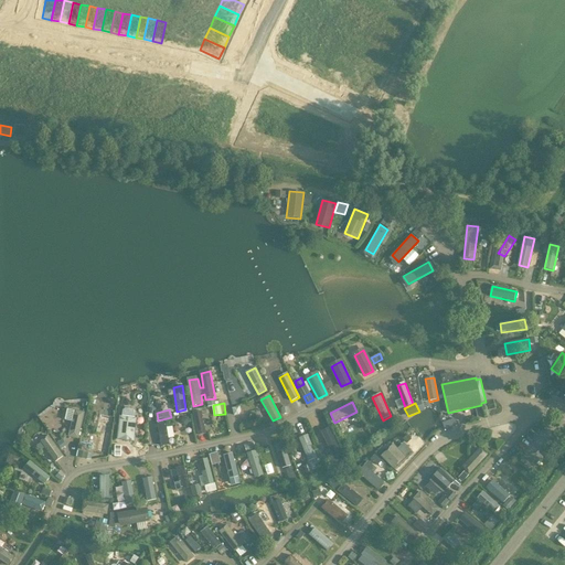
[(84,413),(75,411),(68,437),(78,439),(84,413)]
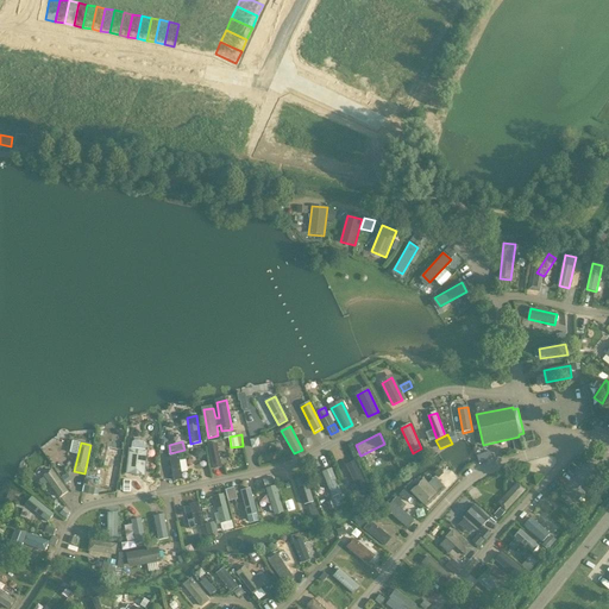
[(218,444),(208,446),(213,470),(223,469),(218,444)]
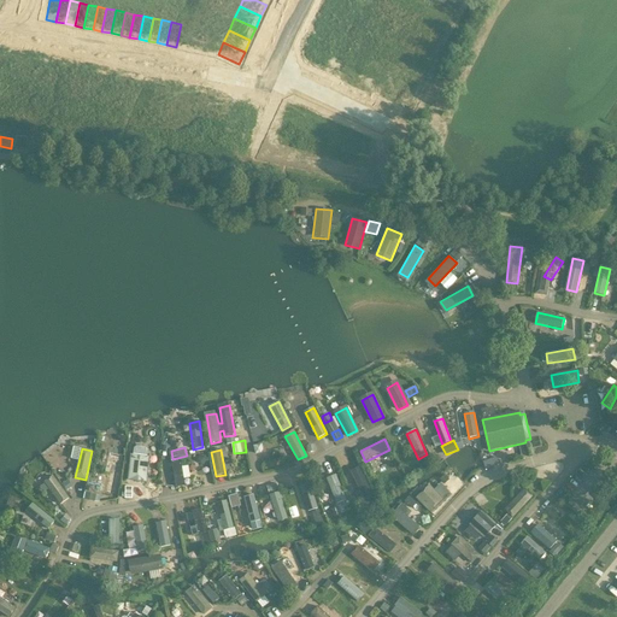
[(131,456),(129,480),(146,482),(148,458),(131,456)]
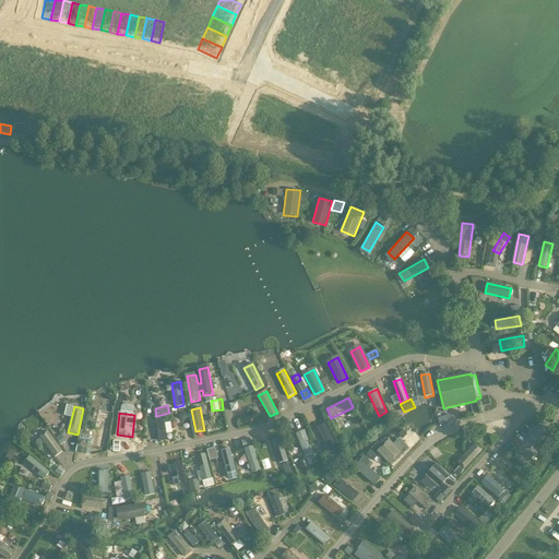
[(439,417),(440,424),(453,420),(451,414),(439,417)]
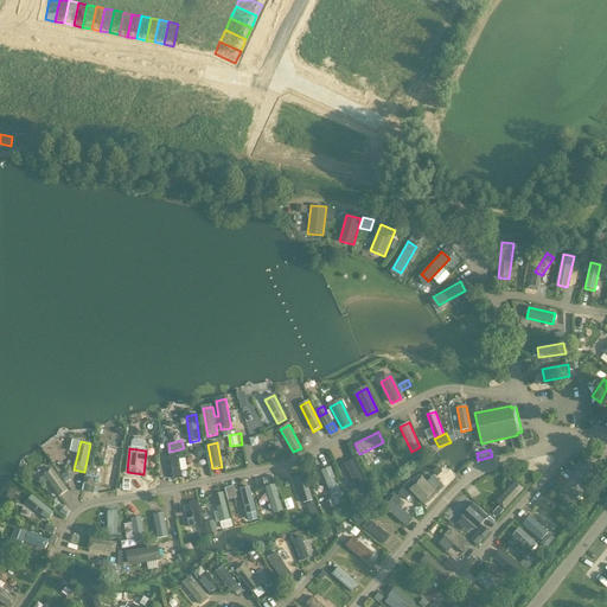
[(121,457),(110,454),(106,480),(115,483),(121,457)]
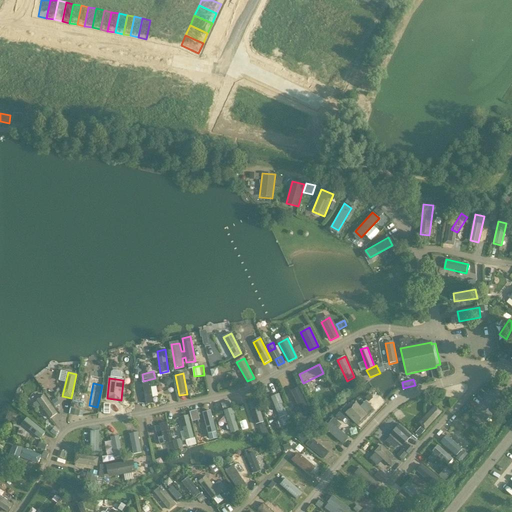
[(150,384),(143,385),(147,404),(154,403),(150,384)]
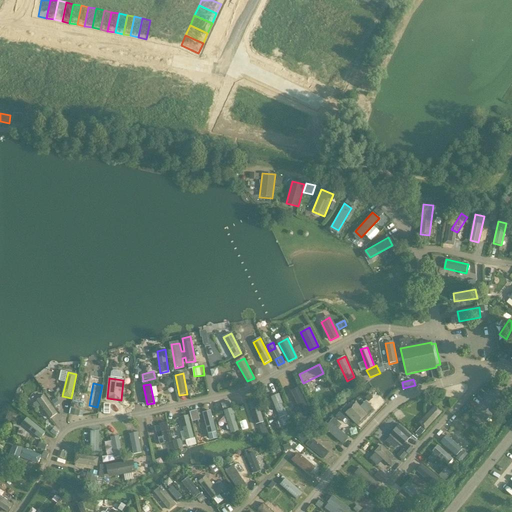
[(302,414),(310,410),(299,388),(291,392),(302,414)]
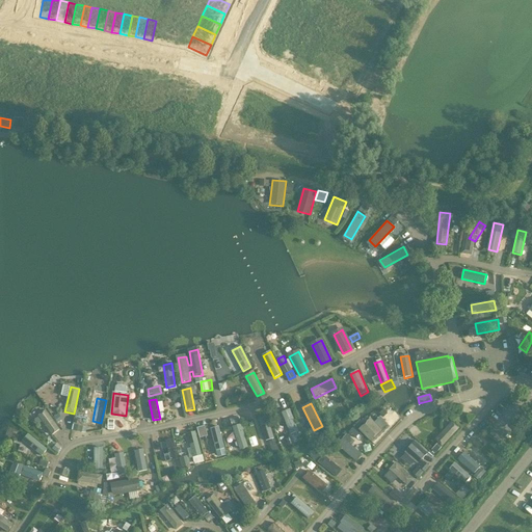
[(290,409),(281,414),(290,435),(299,431),(290,409)]
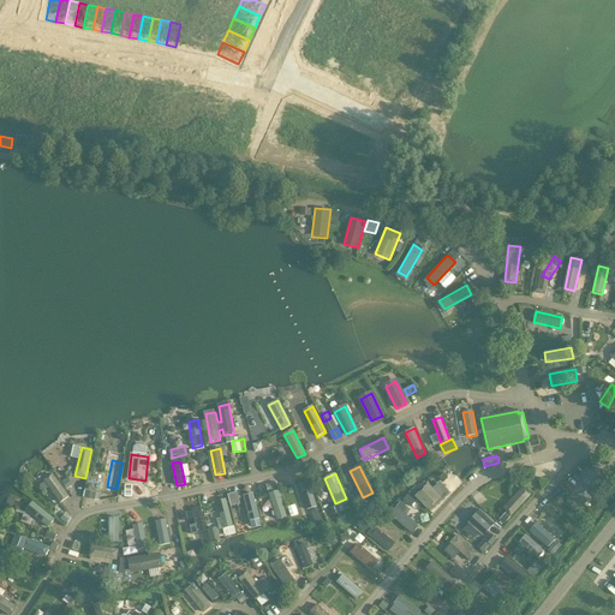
[(53,475),(45,482),(60,503),(69,497),(53,475)]
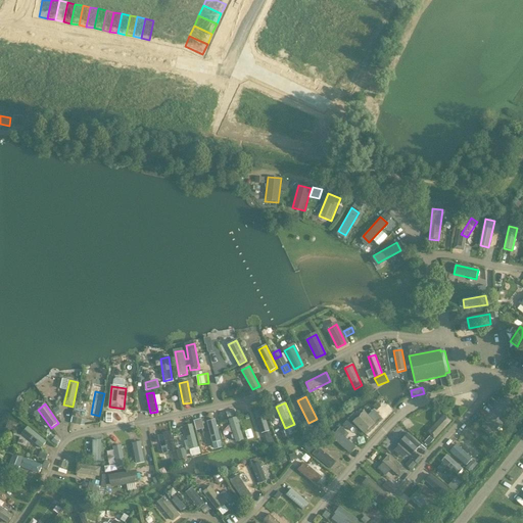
[(235,409),(227,412),(229,418),(237,415),(235,409)]
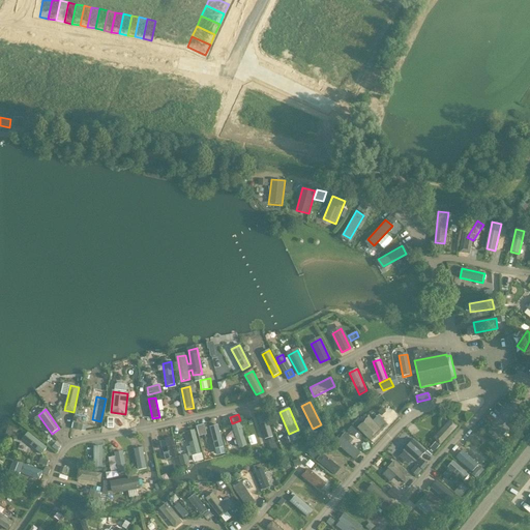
[(266,414),(258,417),(265,441),(273,438),(266,414)]
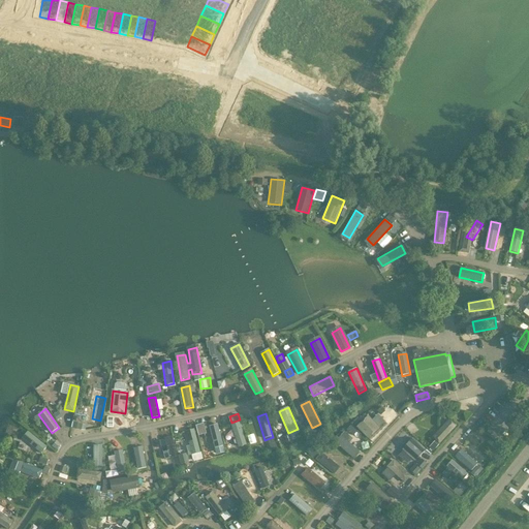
[(368,416),(358,428),(368,438),(379,428),(368,416)]
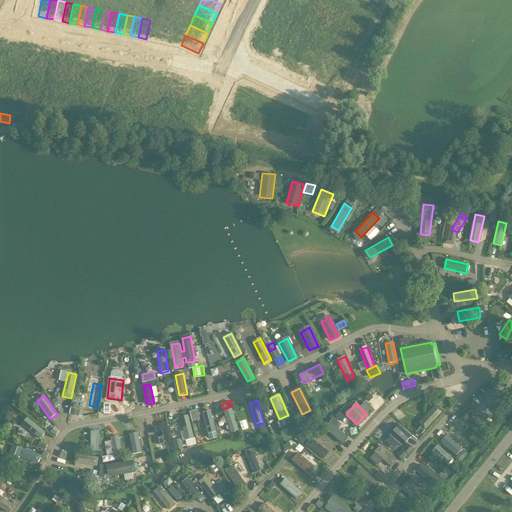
[(71,413),(83,416),(84,410),(72,407),(71,413)]
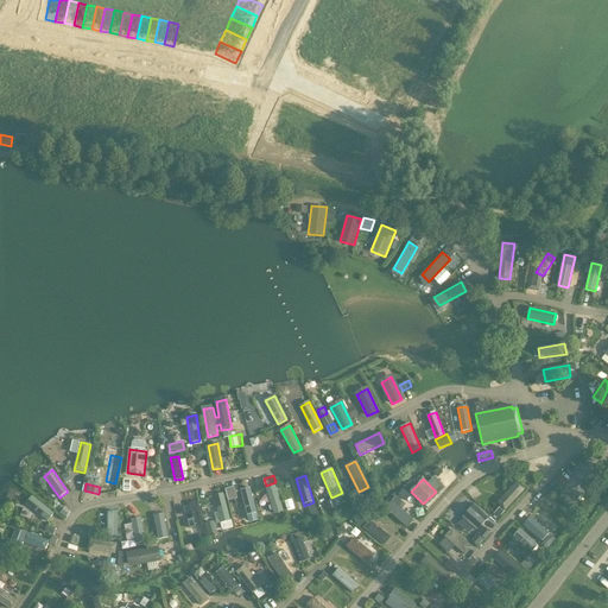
[(524,491),(517,483),(499,502),(506,510),(524,491)]
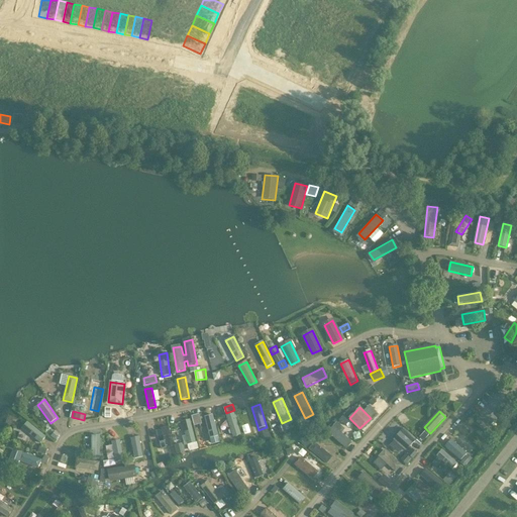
[(200,413),(192,415),(195,425),(202,423),(200,413)]
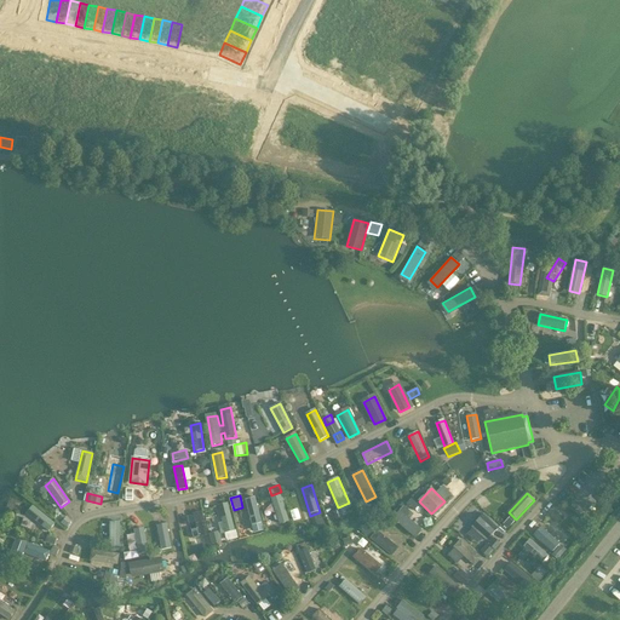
[(281,495),(271,498),(279,523),(288,521),(281,495)]
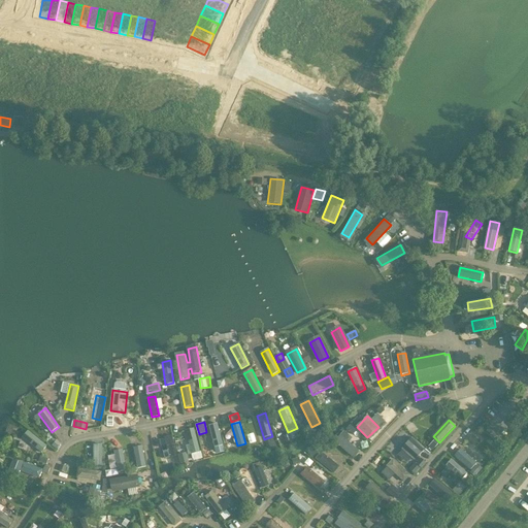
[(217,424),(209,426),(215,448),(223,446),(217,424)]
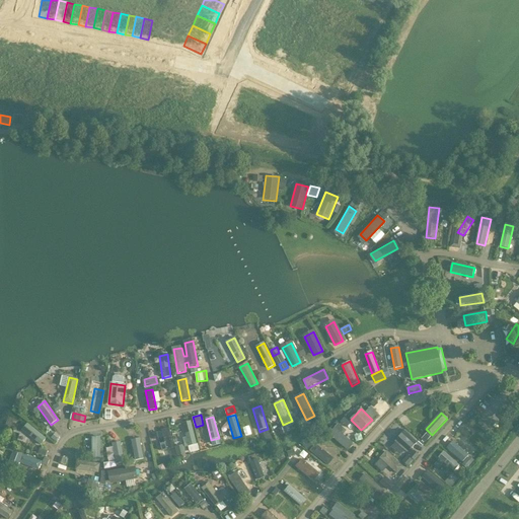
[(191,423),(182,425),(189,446),(197,444),(191,423)]
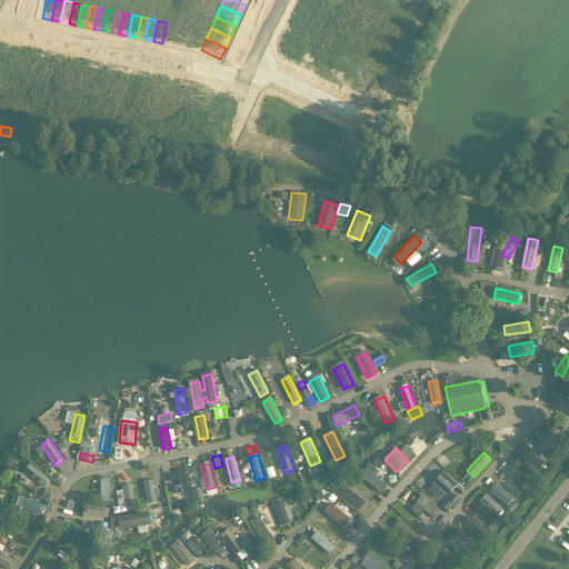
[(29,465),(23,472),(45,489),(50,481),(29,465)]
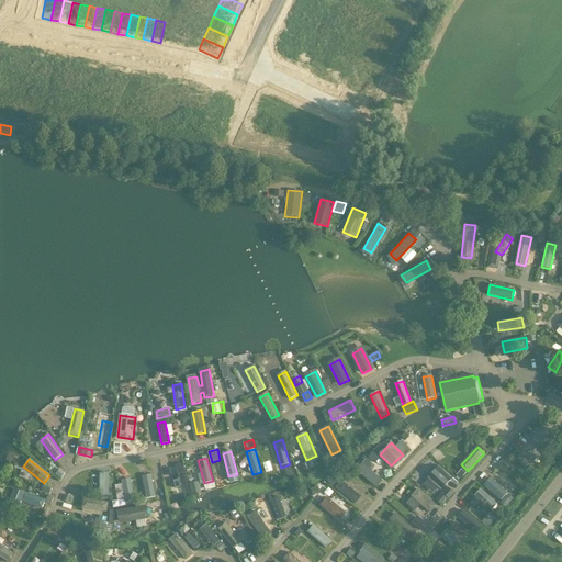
[(265,463),(267,471),(273,469),(270,461),(265,463)]
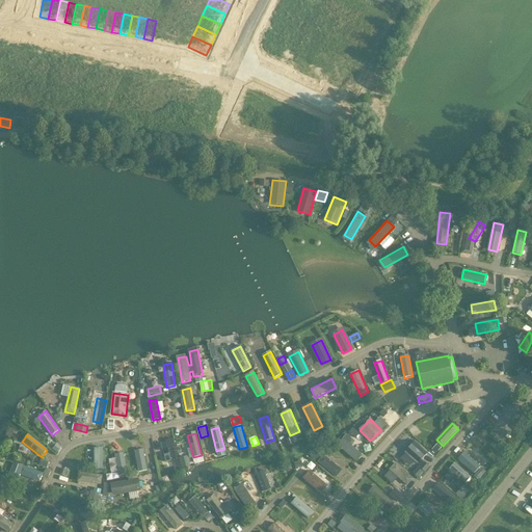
[(343,439),(338,445),(354,460),(361,454),(343,439)]
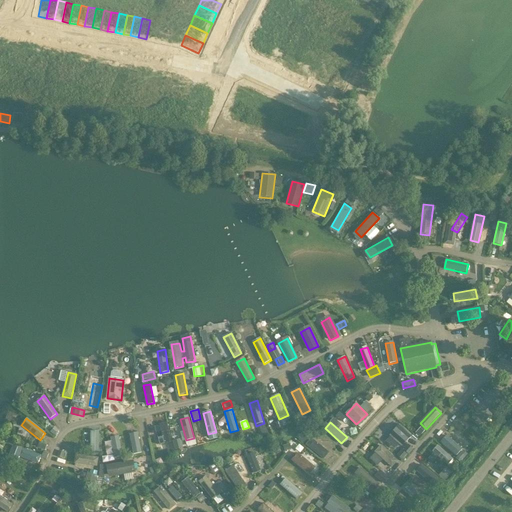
[(167,424),(160,426),(164,444),(171,443),(167,424)]
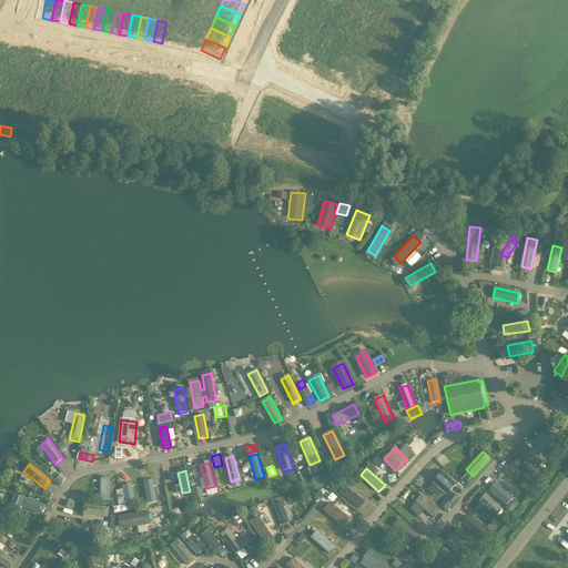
[(444,472),(433,484),(446,496),(457,484),(444,472)]
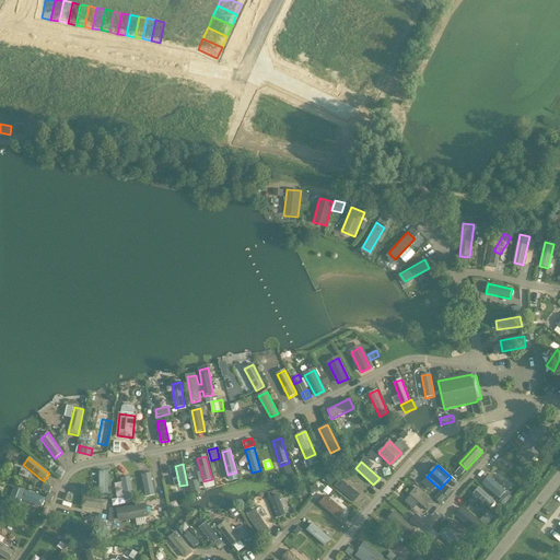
[(108,471),(100,471),(98,496),(108,496),(108,471)]
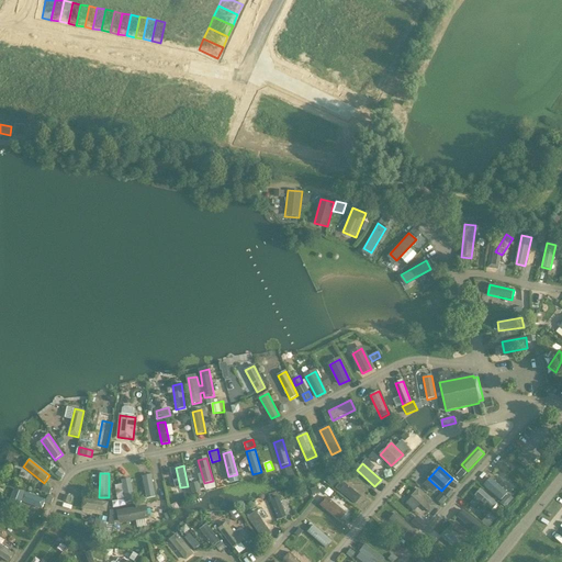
[(150,473),(143,475),(147,498),(155,497),(150,473)]
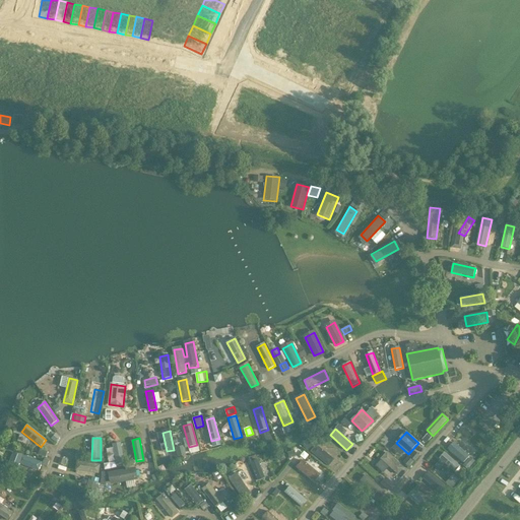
[(120,441),(113,443),(116,465),(124,464),(120,441)]
